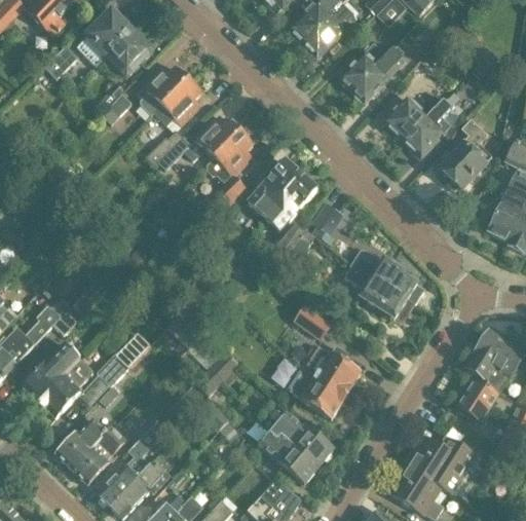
[(0,33),(25,7),(17,0),(7,0),(6,1),(5,0),(0,5),(0,33)]
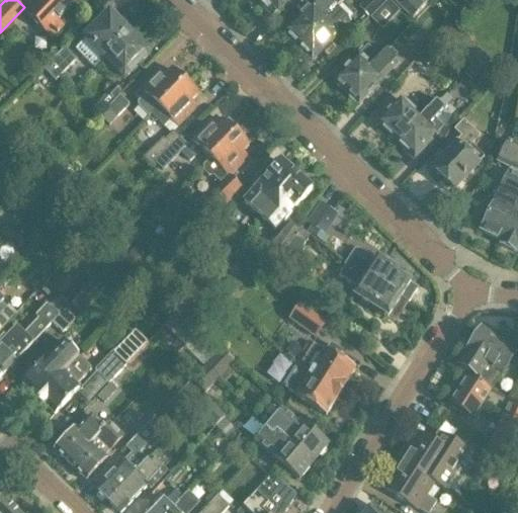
[(35,0),(24,11),(52,36),(64,24),(56,17),(72,0),(35,0)]
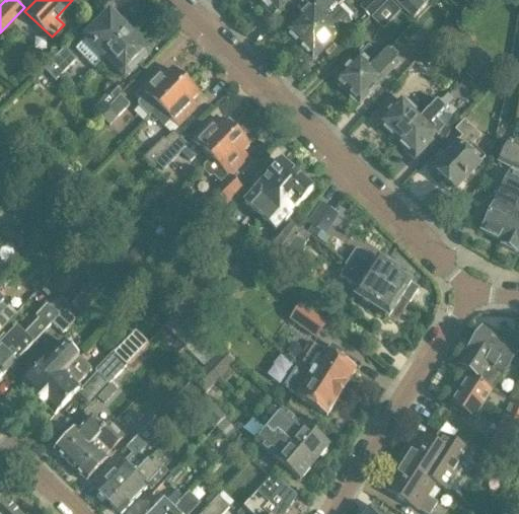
[(260,0),(273,12),(285,0),(260,0)]
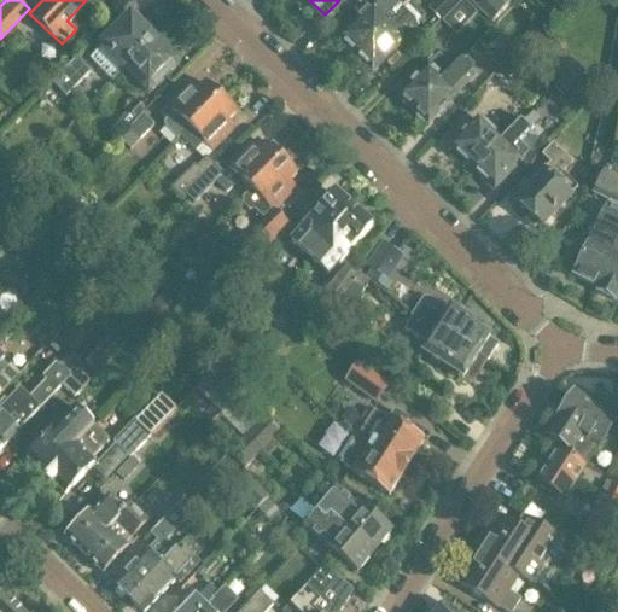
[(356,51),(407,0),(377,0),(340,35),(356,51)]
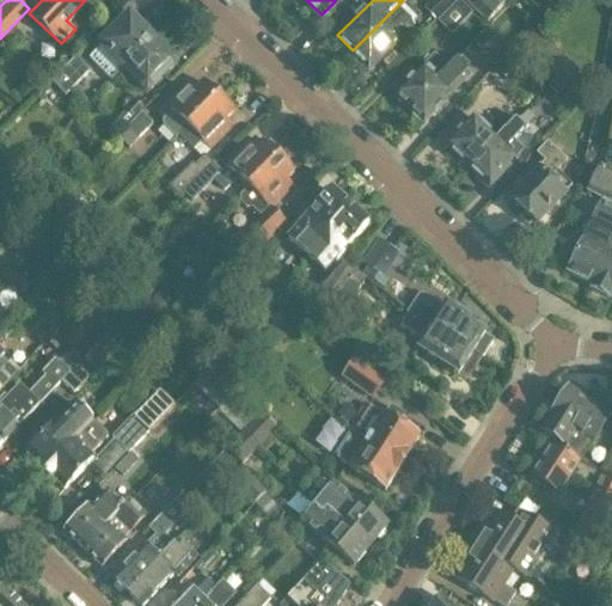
[(398,35),(398,34),(420,12),(408,0),(403,0),(353,50),(367,65),(398,35)]
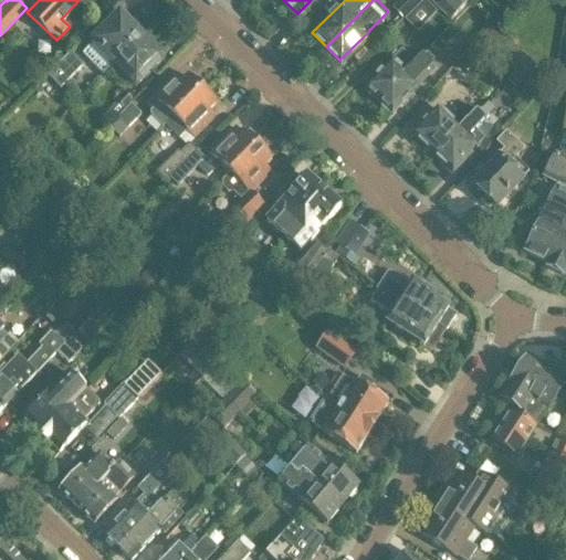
[(397,0),(392,4),(402,14),(417,0),(397,0)]
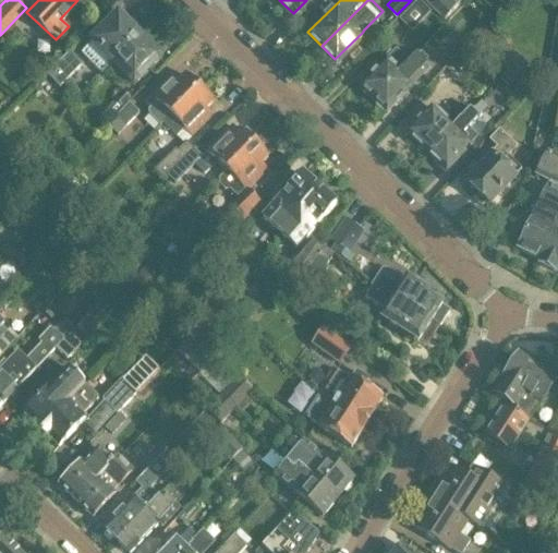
[(431,10),(421,0),(414,0),(398,16),(411,29),(431,10)]
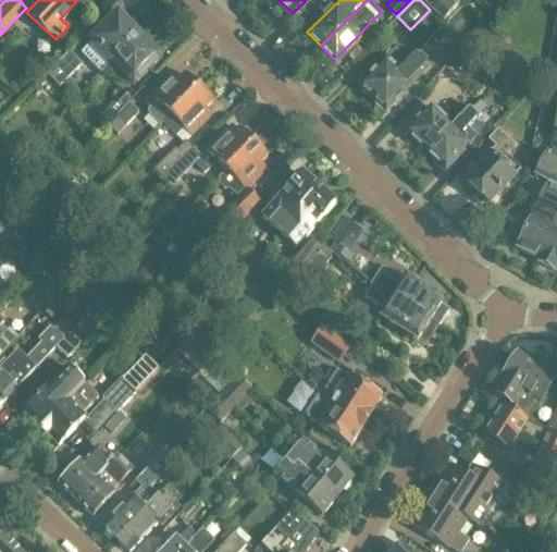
[(425,0),(442,16),(457,0),(425,0)]
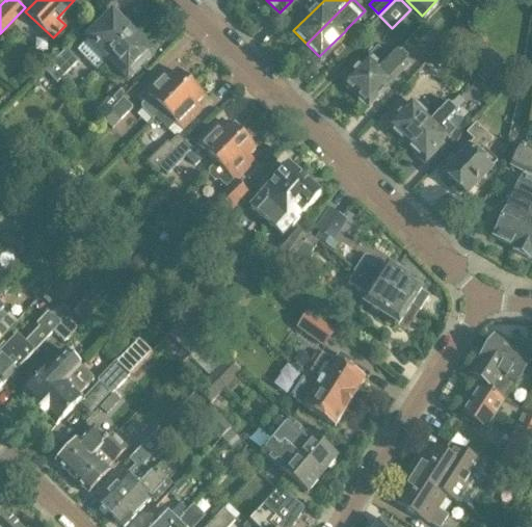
[(106,57),(132,30),(111,9),(85,36),(85,37),(76,47),(96,67),(106,57)]
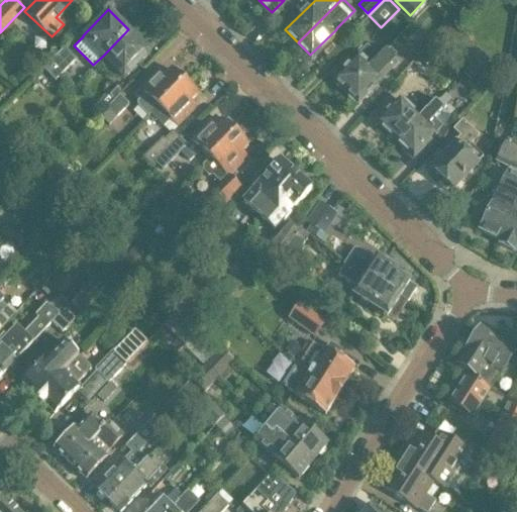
[(455,34),(463,25),(453,15),(444,25),(455,34)]
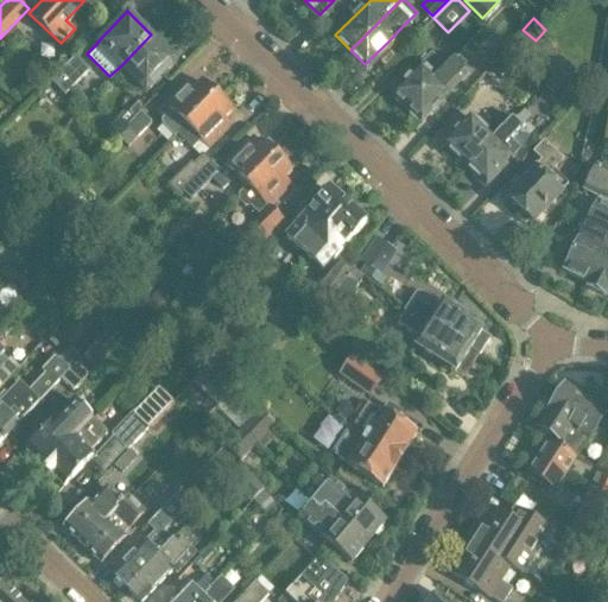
[(145,88),(175,57),(151,35),(121,65),(145,88)]
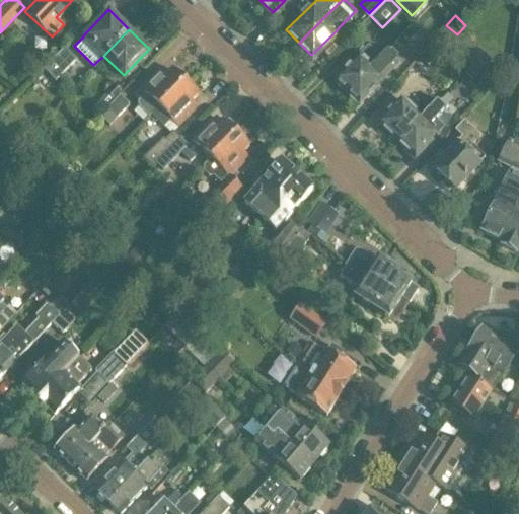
[(432,39),(419,54),(428,63),(442,48),(432,39)]
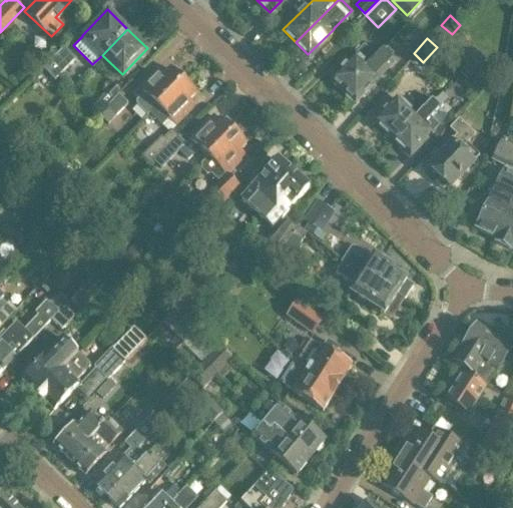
[(376,53),(364,41),(355,50),(354,50),(329,76),(341,87),(376,53)]
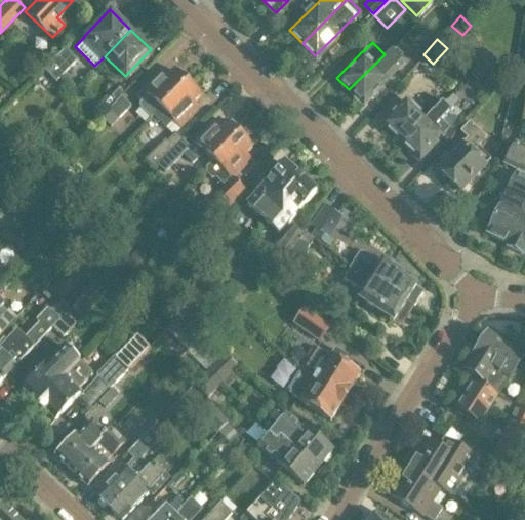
[(55,80),(78,57),(65,45),(43,67),(55,80)]
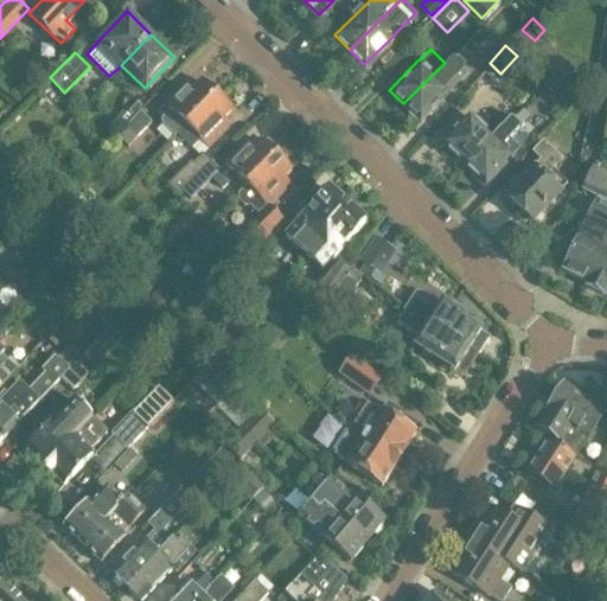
[(445,63),(403,103),(419,119),(448,88),(448,87),(467,66),(454,55),(446,64),(445,63)]
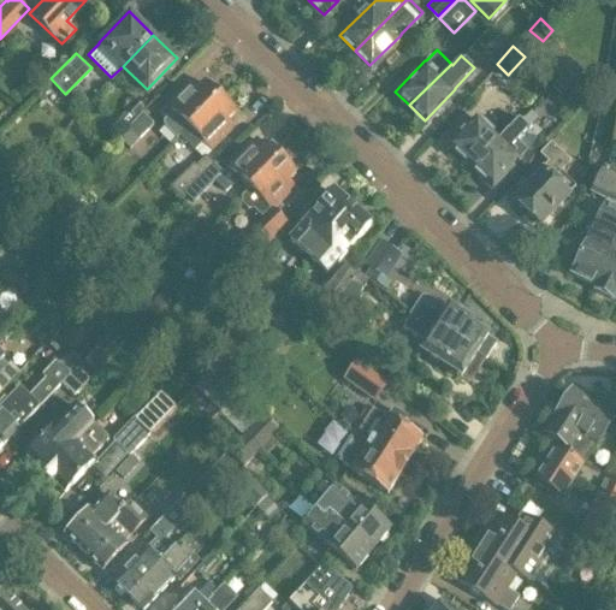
[(552,84),(561,93),(575,106),(581,98),(560,77),(552,84)]
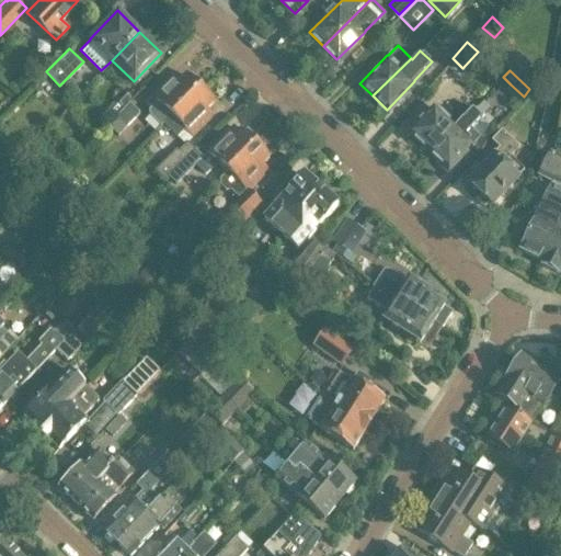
[(198,84),(185,71),(179,78),(172,72),(151,93),(151,94),(145,100),(151,105),(149,108),(149,110),(161,122),(163,120),(198,84)]
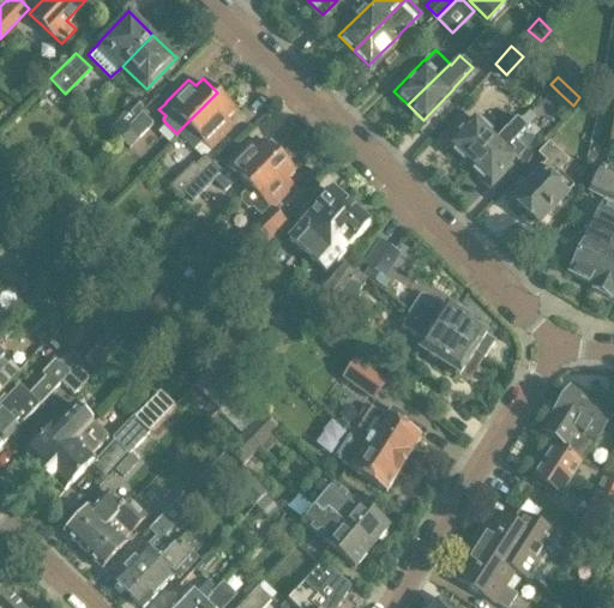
[(209,145),(232,121),(226,115),(233,108),(217,92),(179,131),(193,145),(200,137),(209,145)]
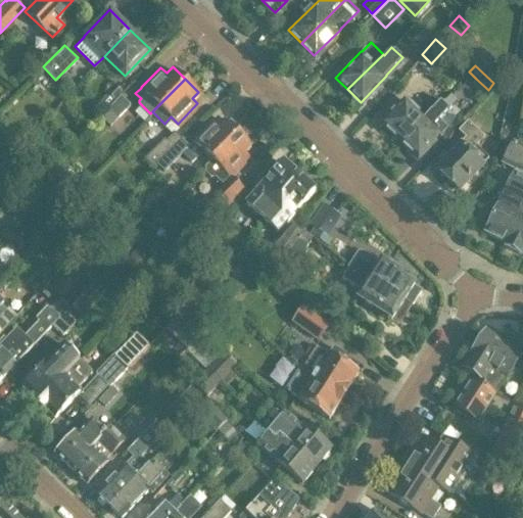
[(107,105),(123,90),(114,83),(100,98),(107,105)]
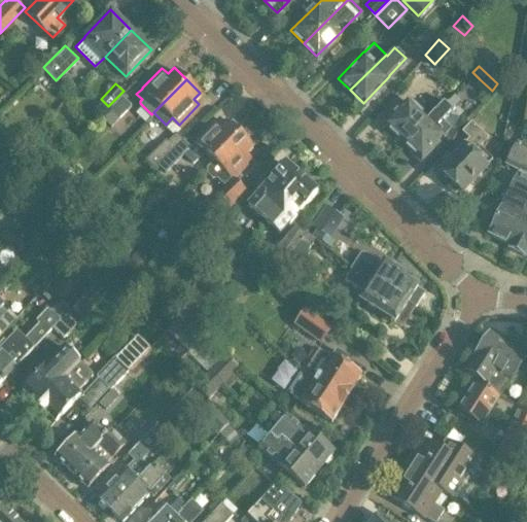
[(447,97),(453,104),(454,104),(459,99),(452,92),(447,97)]
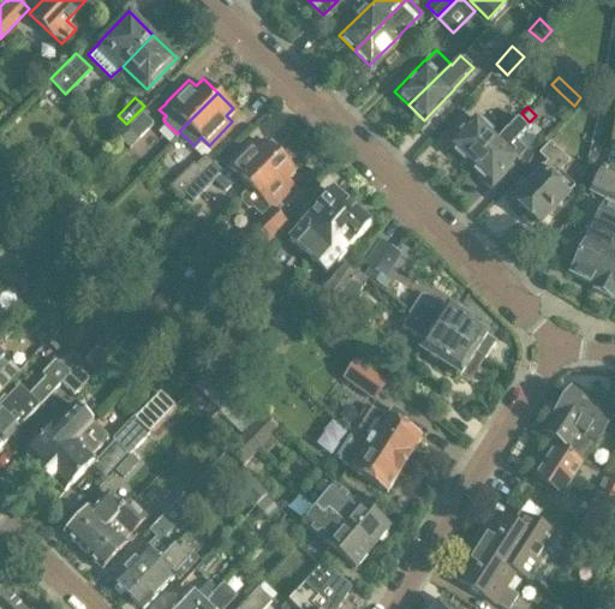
[(471,166),(518,117),(508,108),(488,129),(475,115),(448,143),(471,166)]
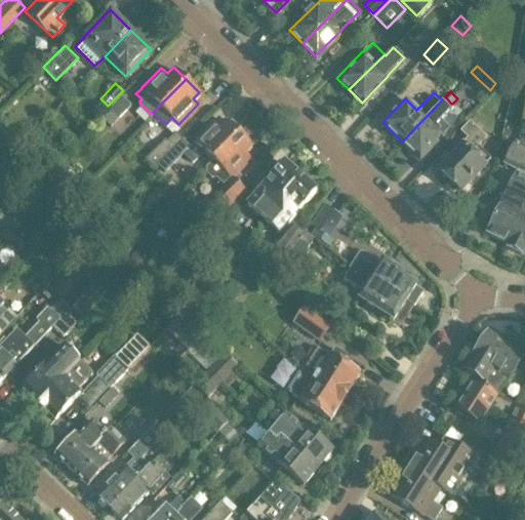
[(111,125),(131,104),(121,93),(101,115),(111,125)]
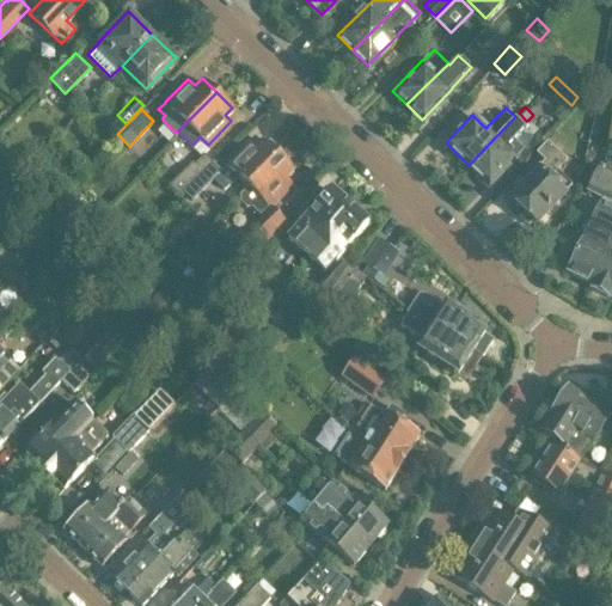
[(524,126),(515,116),(469,165),(490,185),(516,158),(515,155),(522,147),(513,138),(524,126)]
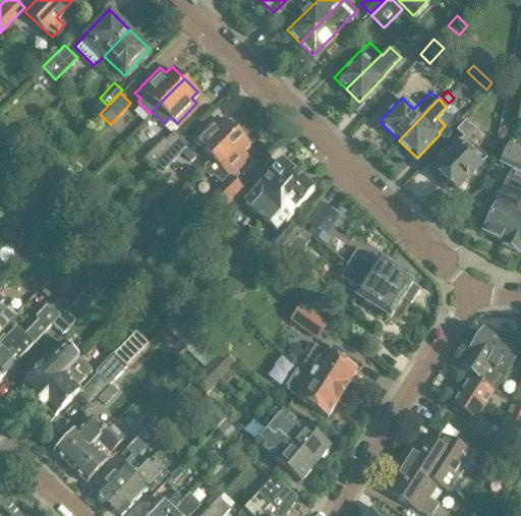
[(237,125),(229,117),(226,119),(224,117),(217,124),(212,118),(193,136),(188,141),(181,134),(159,158),(166,165),(183,148),(191,157),(201,146),(212,156),(236,130),(234,127),(237,125)]
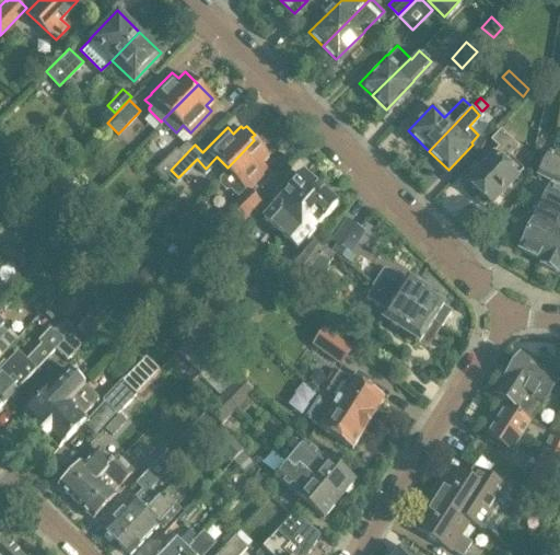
[(509,154),(518,145),(500,127),(491,137),(498,145),(492,151),(492,150),(481,161),(483,163),(466,182),(487,203),(522,166),(509,154)]
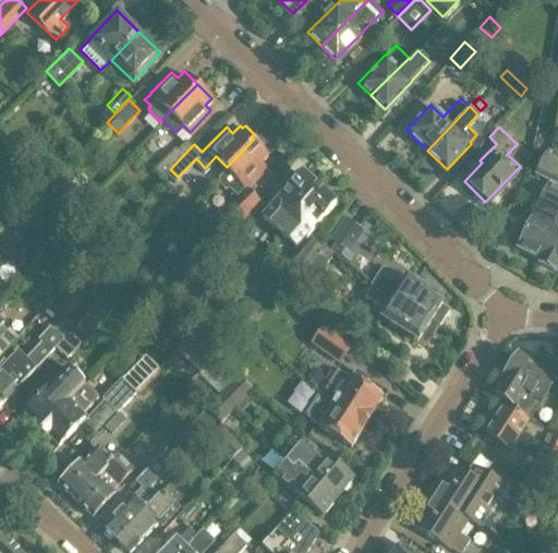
[(170,169),(194,144),(187,137),(180,146),(178,144),(157,165),(166,173),(170,169)]
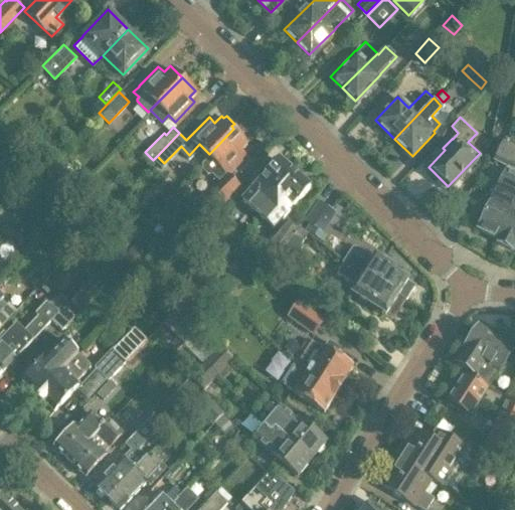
[(226,172),(245,153),(239,147),(246,141),(233,129),(209,154),(203,161),(203,165),(209,170),(212,170),(218,176),(195,199),(209,213),(238,184),(226,172)]
